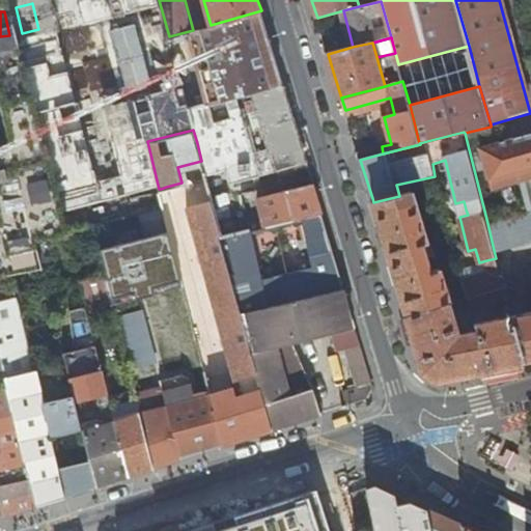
[(523,180),(530,213),(530,212),(530,161),(519,165),(514,151),(509,146),(485,154),(494,188),(523,180)]
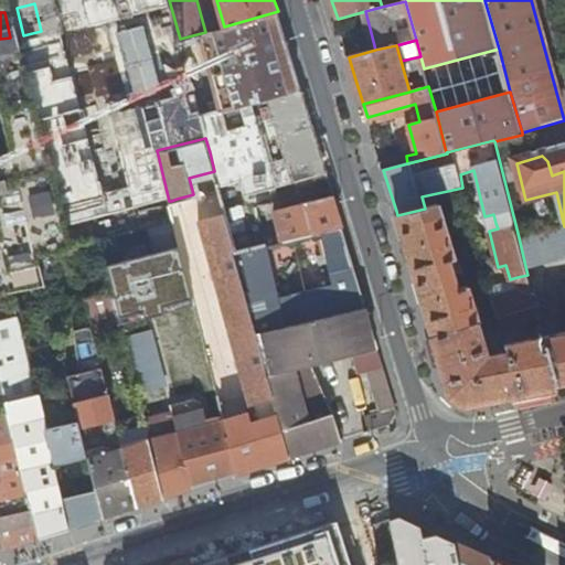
[(285,238),(343,225),(334,193),(306,200),(305,202),(276,209),(285,238)]
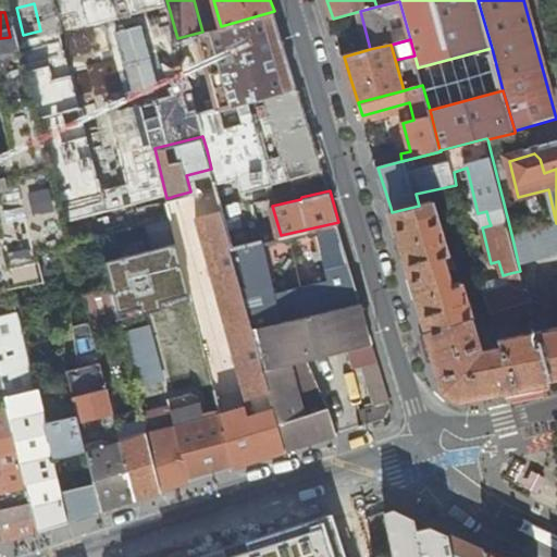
[(392,212),(428,332),(473,319),(474,318),(462,282),(454,284),(450,272),(458,270),(454,255),(450,256),(434,201),(419,206),(392,212)]
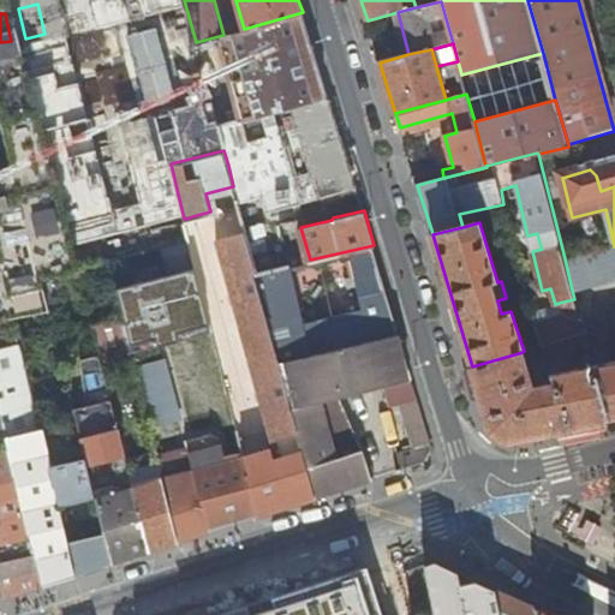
[(244,455),(258,514),(315,495),(279,359),(255,272),(254,268),(256,267),(246,231),(245,230),(219,237),(279,457),(273,459),(264,430),(246,436),(251,453),(244,455)]
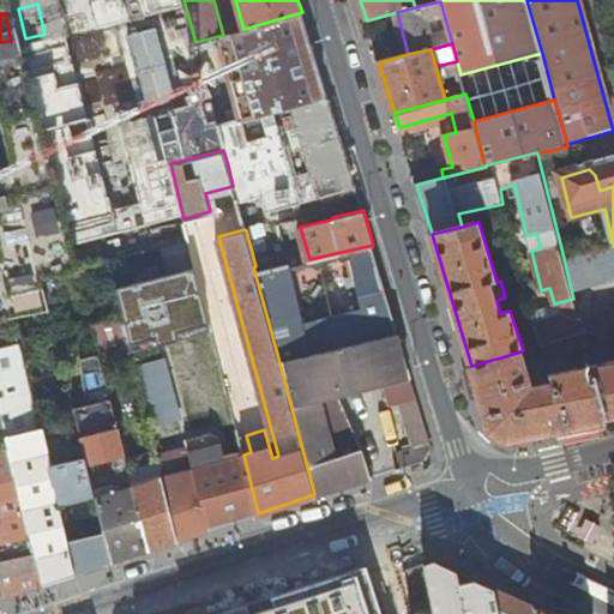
[(536,233),(527,235),(530,246),(539,242),(536,233)]
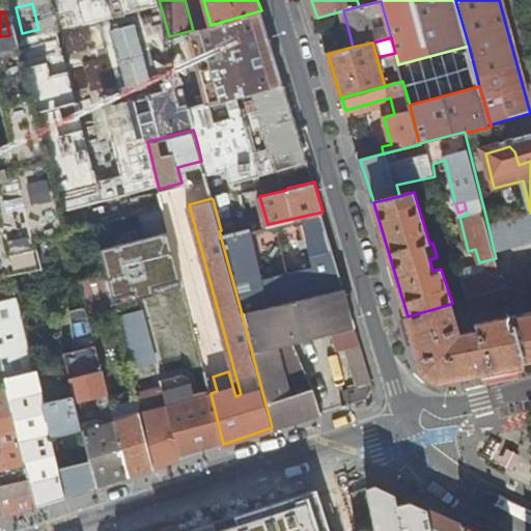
[(220,234),(241,310),(344,286),(345,285),(323,212),(268,224),(263,225),(262,225),(220,234)]
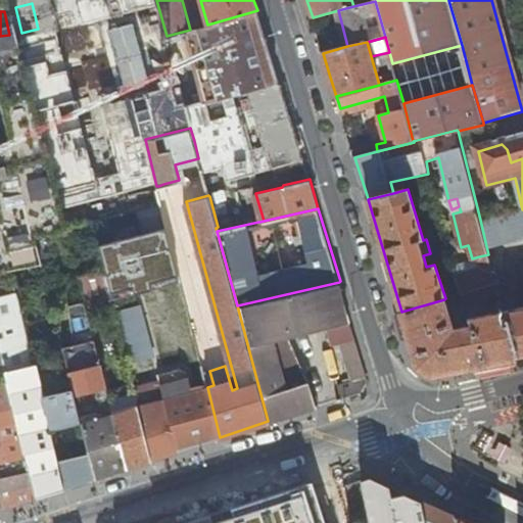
[(522,237),(522,208),(522,209),(480,220),(486,246),(522,237)]
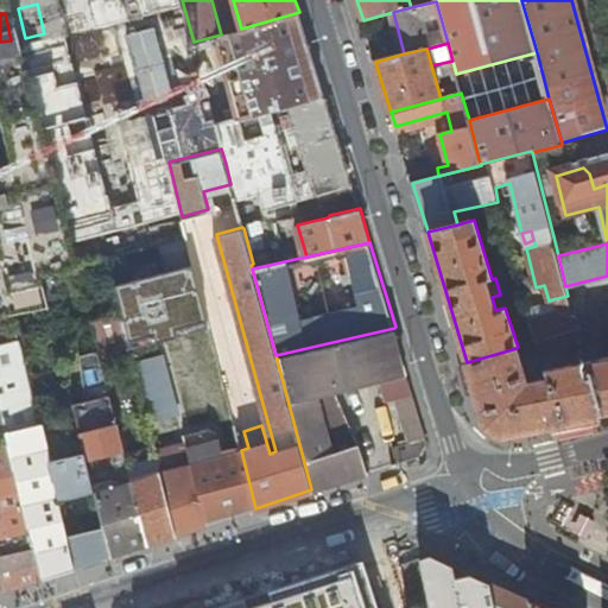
[(195,266),(116,285),(132,347),(210,328),(195,266)]
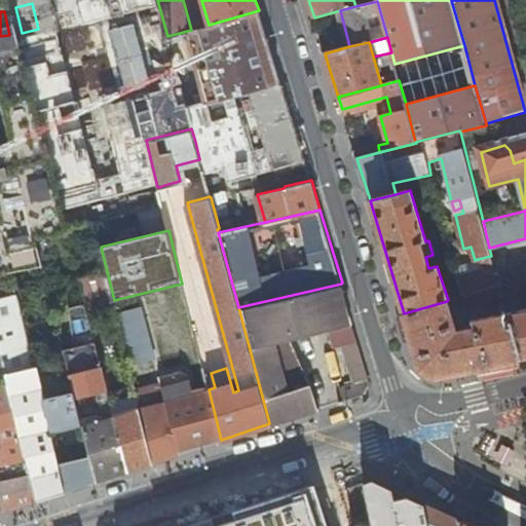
[(458,278),(463,296),(499,286),(491,256),(482,258),(485,271),(458,278)]
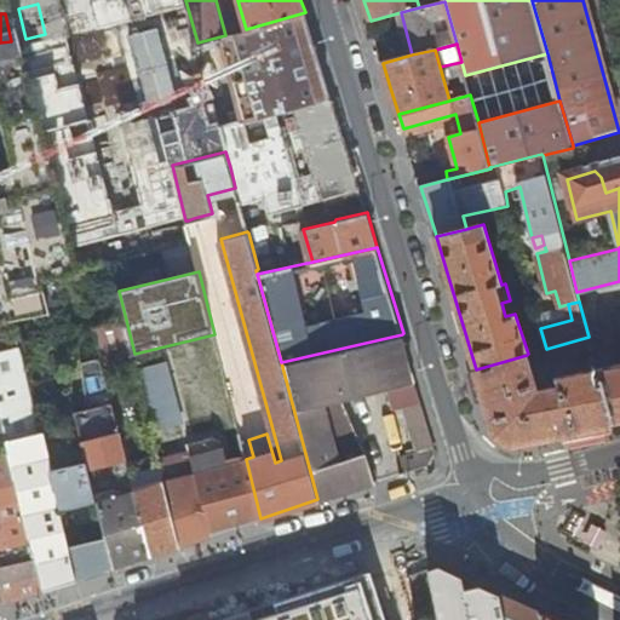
[(537,313),(540,328),(572,320),(568,304),(560,306),(537,313)]
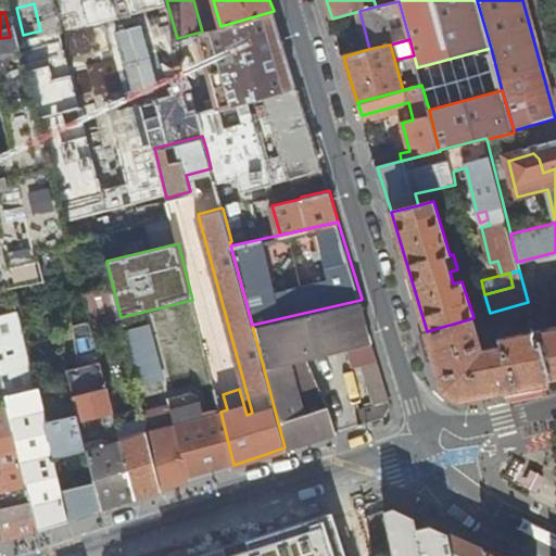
[(26,470),(39,527),(68,518),(62,490),(52,451),(45,418),(19,308),(13,287),(0,288),(0,366),(24,470),(26,470)]
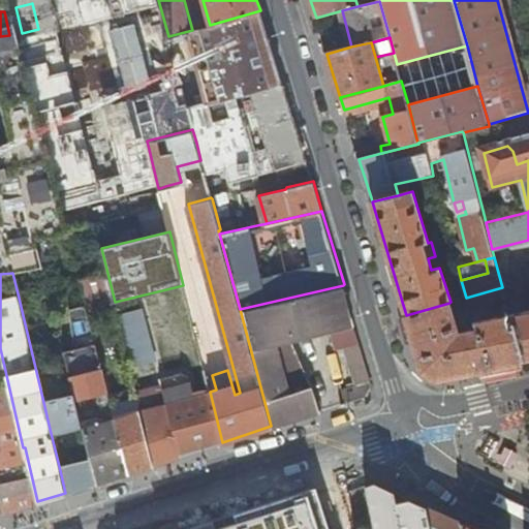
[(18,293),(42,398),(73,391),(64,350),(48,286),(48,285),(18,293)]
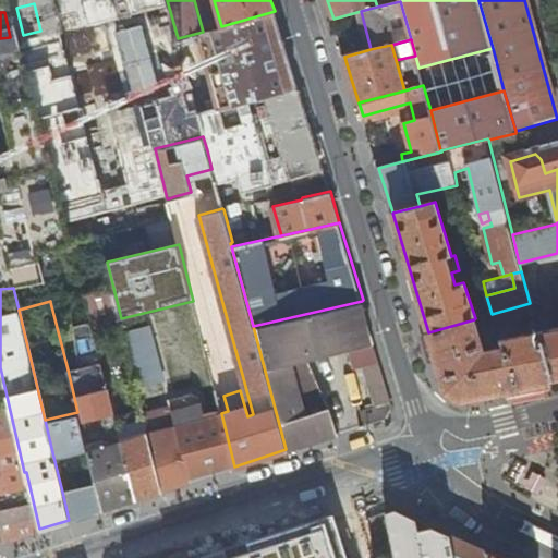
[(253,326),(286,449),(338,433),(328,407),(304,414),(290,362),(308,358),(351,347),(372,342),(362,301),(253,326)]
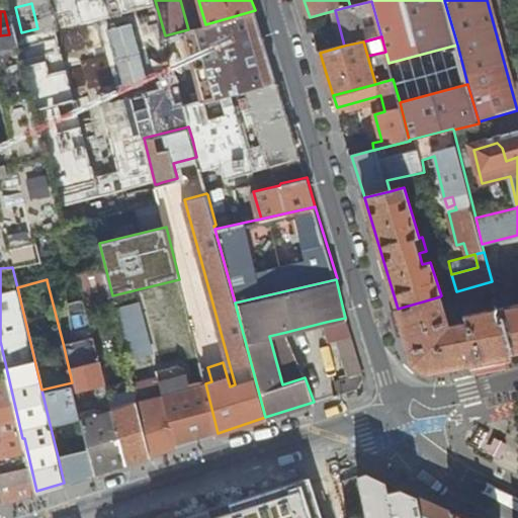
[(459,300),(495,290),(493,281),(492,281),(456,291),(459,300)]
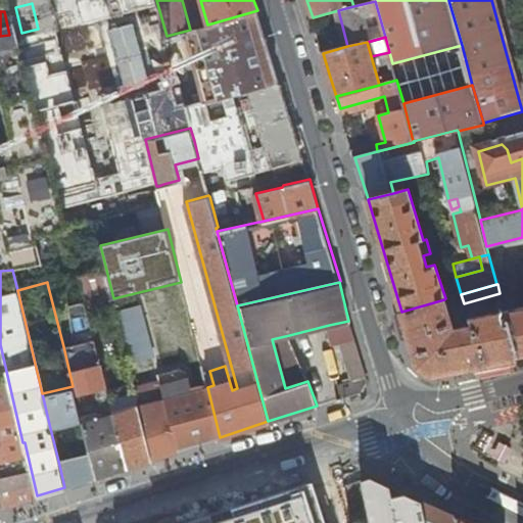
[(125,342),(154,334),(145,294),(115,302),(125,342)]
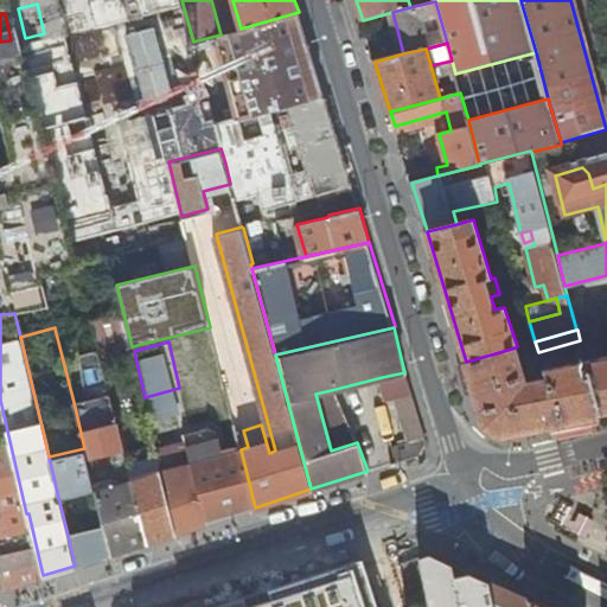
[(529,428),(601,414),(587,362),(545,369),(545,374),(536,375),(537,381),(526,382),(516,347),(466,362),(486,425),(500,434),(529,428)]
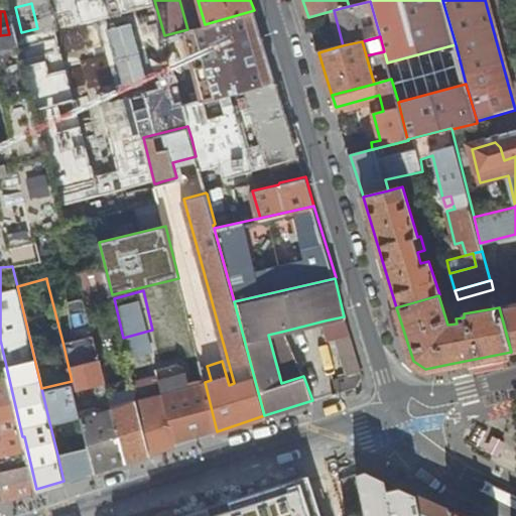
[(511,352),(515,351),(515,303),(499,307),(511,352)]
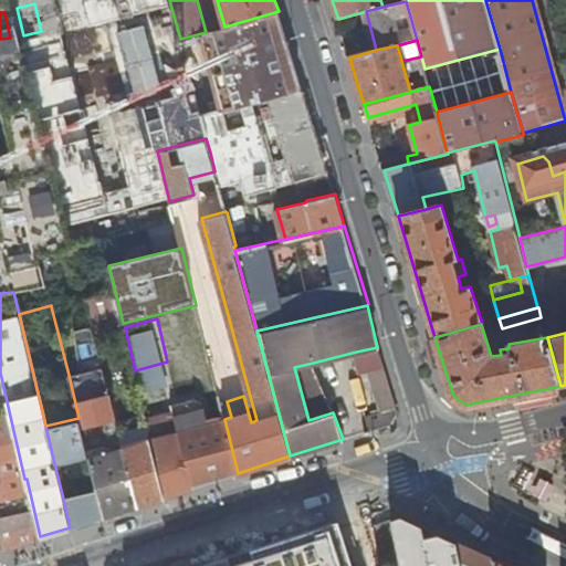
[(373,369),(386,364),(380,346),(377,347),(356,352),(362,371),(373,369)]
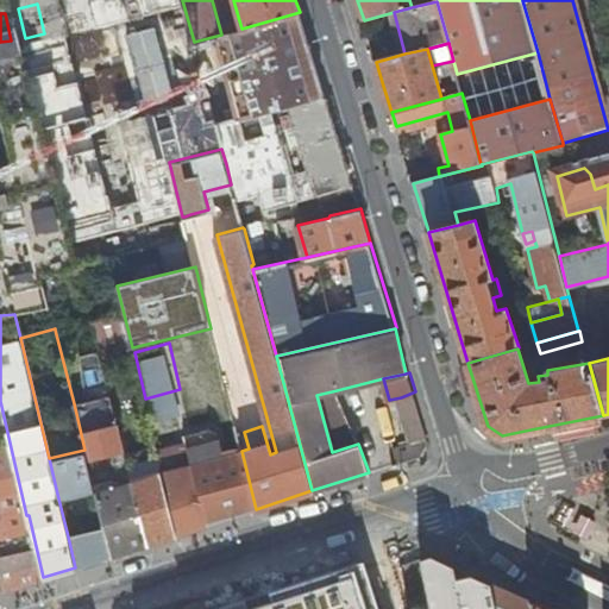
[(145,399),(152,426),(187,416),(180,389),(145,399)]
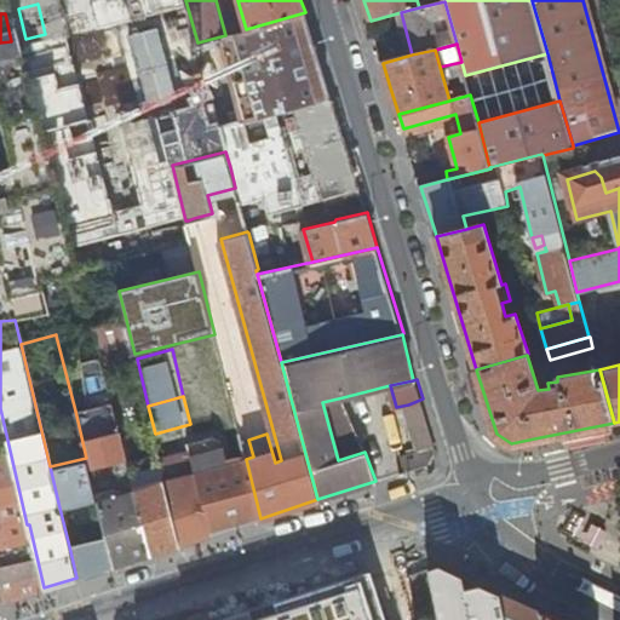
[(338,460),(365,452),(366,452),(343,397),(322,402),(338,460)]
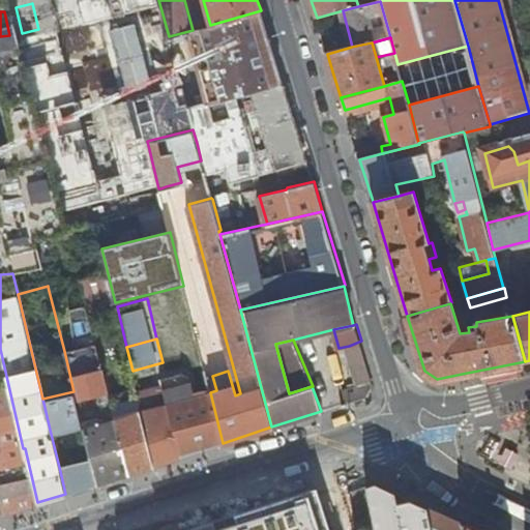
[(343,390),(347,404),(364,398),(374,383),(361,341),(349,346),(359,384),(343,390)]
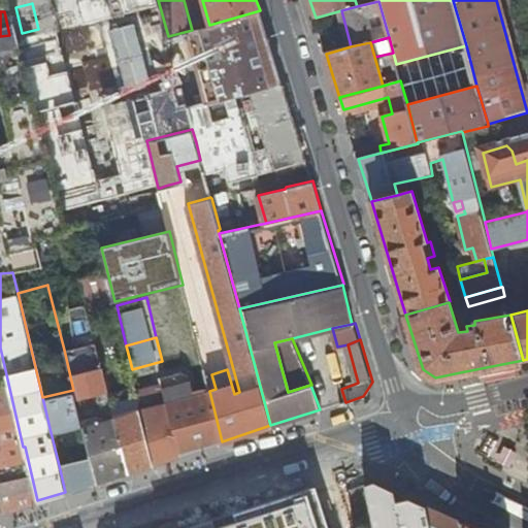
[(73,390),(75,399),(108,390),(96,341),(64,350),(73,390)]
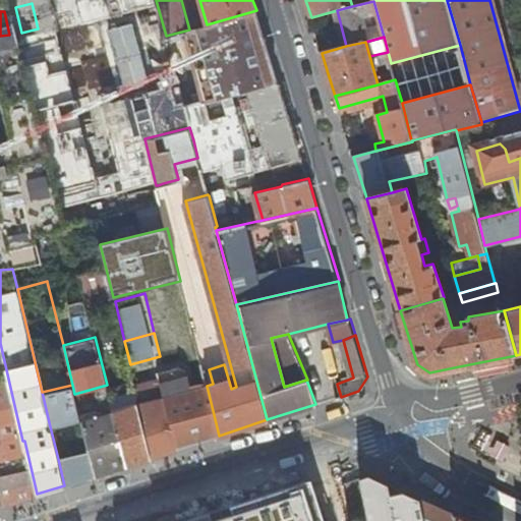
[(0,488),(4,505),(37,494),(24,441),(22,441),(0,343),(0,488)]
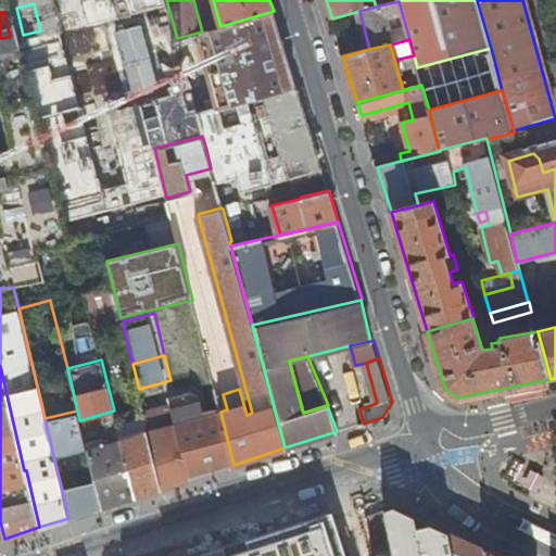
[(147,430),(162,488),(234,465),(220,412),(204,416),(199,394),(193,391),(163,399),(166,408),(169,420),(175,418),(177,424),(158,428),(158,425),(154,411),(160,409),(156,397),(142,401),(144,413),(148,429),(147,430)]
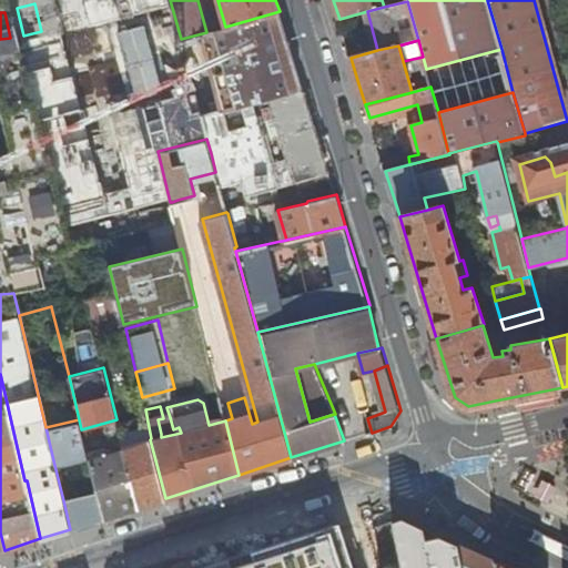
[(173,429),(170,417),(163,418),(158,419),(161,434),(161,437),(181,433),(179,427),(173,429)]
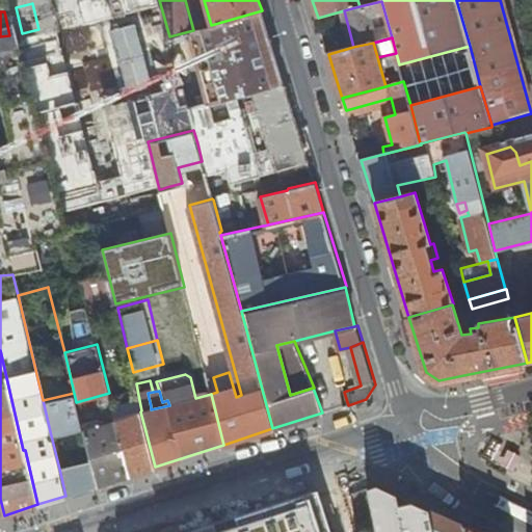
[(50,431),(82,424),(82,423),(76,402),(74,393),(43,400),(50,431)]
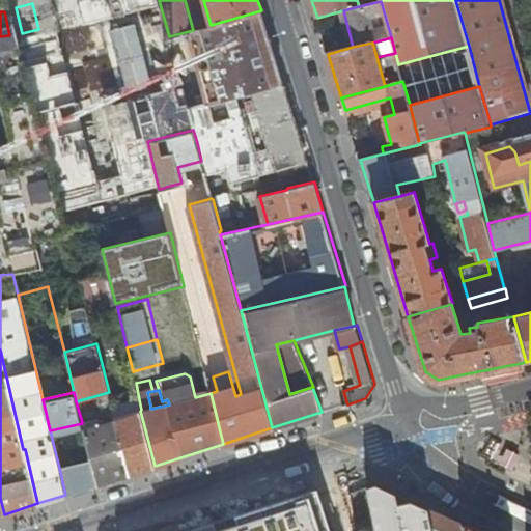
[(114,419),(129,474),(155,466),(140,411),(141,410),(138,394),(121,399),(127,415),(115,419),(114,419)]
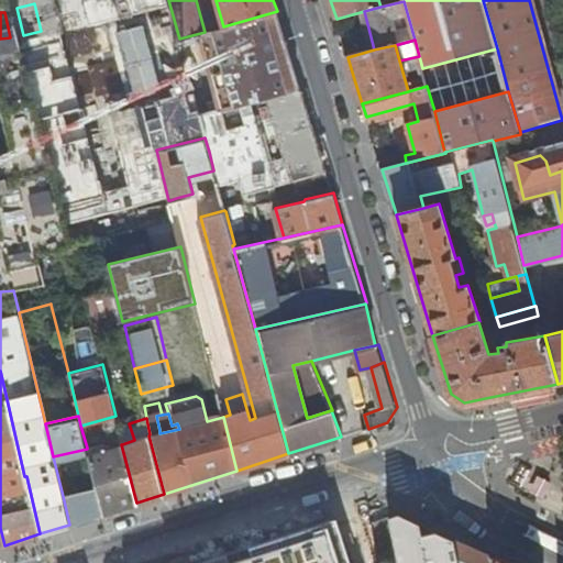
[(98,487),(105,514),(136,503),(121,444),(107,449),(105,442),(87,448),(87,449),(88,454),(89,454),(98,487)]
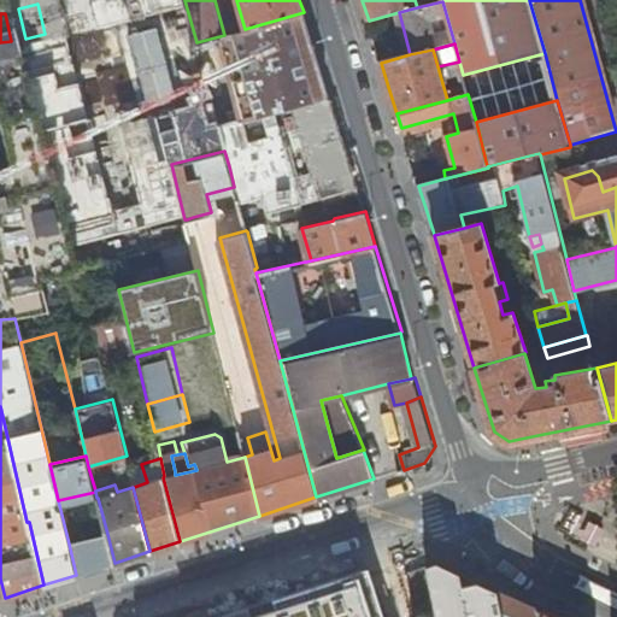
[(107,534),(69,544),(76,575),(115,563),(107,534)]
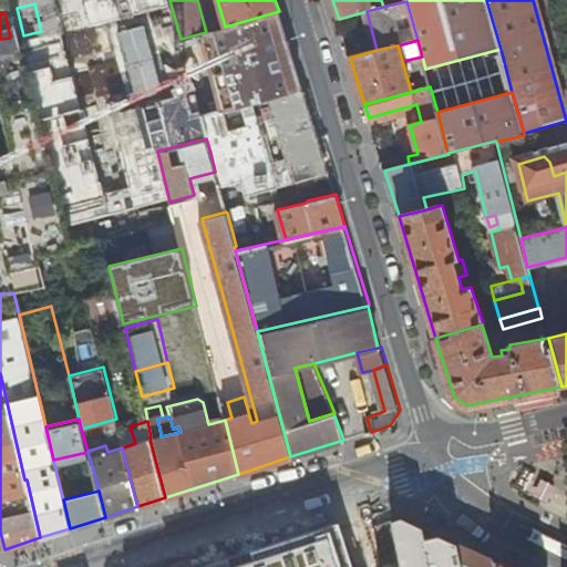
[(463,566),(460,545),(440,536),(423,539),(421,527),(412,523),(400,517),(390,521),(399,566),(463,566)]
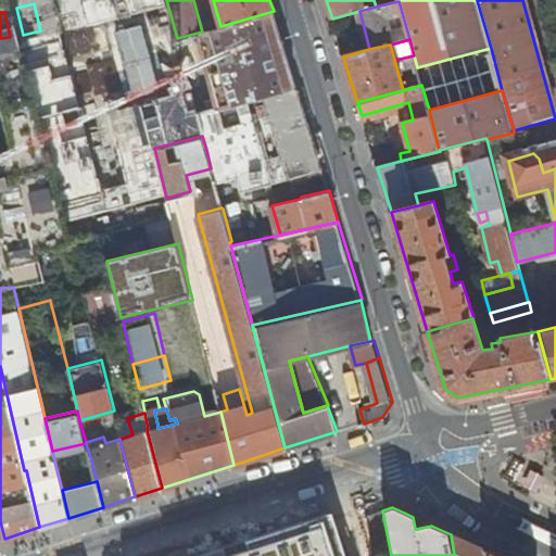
[(344,555),(332,517),(202,555),(344,555)]
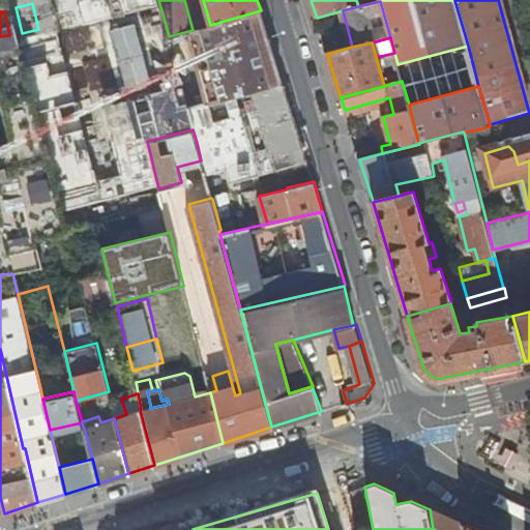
[(461,529),(461,525),(448,519),(430,509),(433,529),(461,529)]
